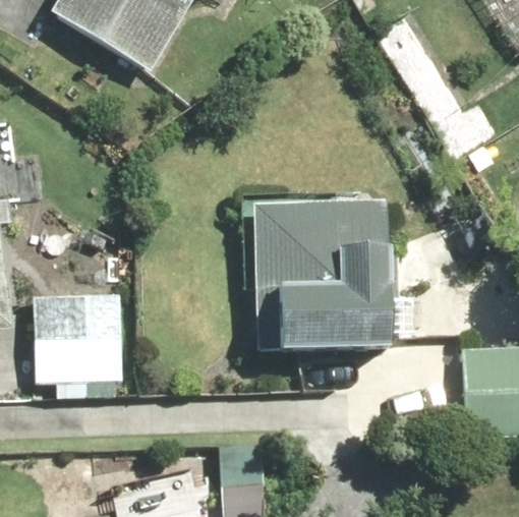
[(56,0),(48,14),(156,81),(207,0),(56,0)]
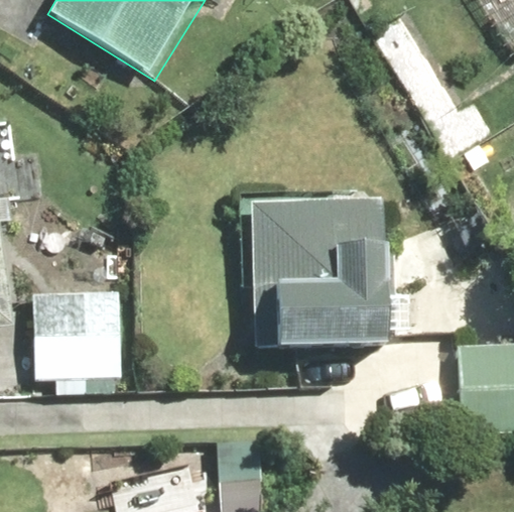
[(245,290),(265,293),(264,348),(389,351),(393,200),(248,196),(245,290)]
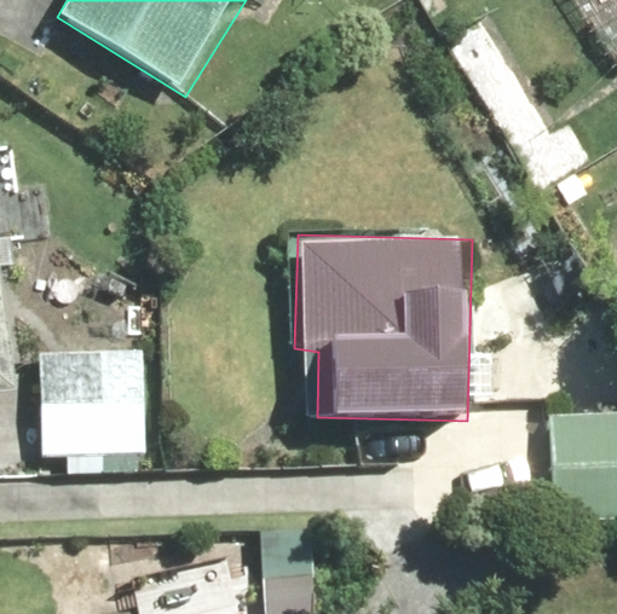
[(0,274),(0,387),(16,386),(0,274)]
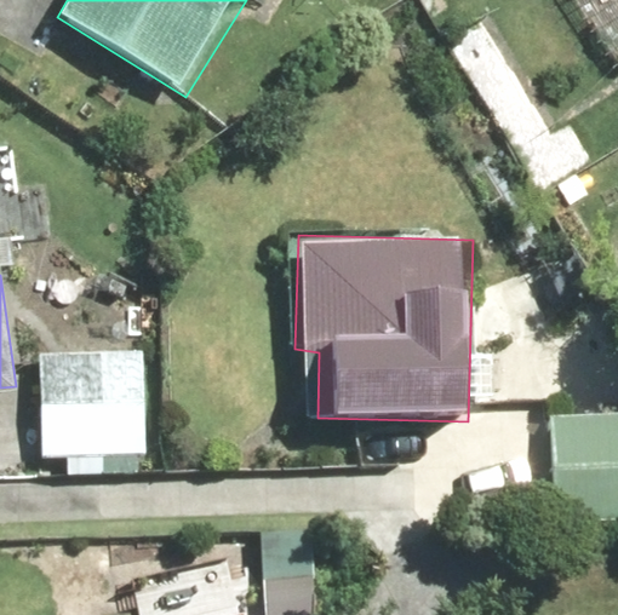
[(39,457),(67,458),(67,475),(137,476),(137,459),(149,459),(152,351),(43,348),(39,457)]
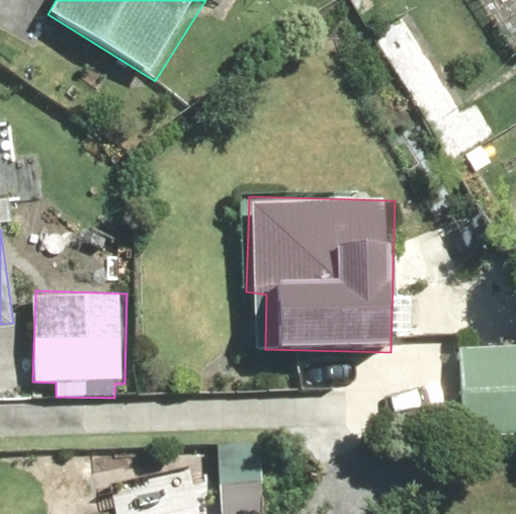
[(515,339),(461,338),(460,447),(515,447),(515,339)]
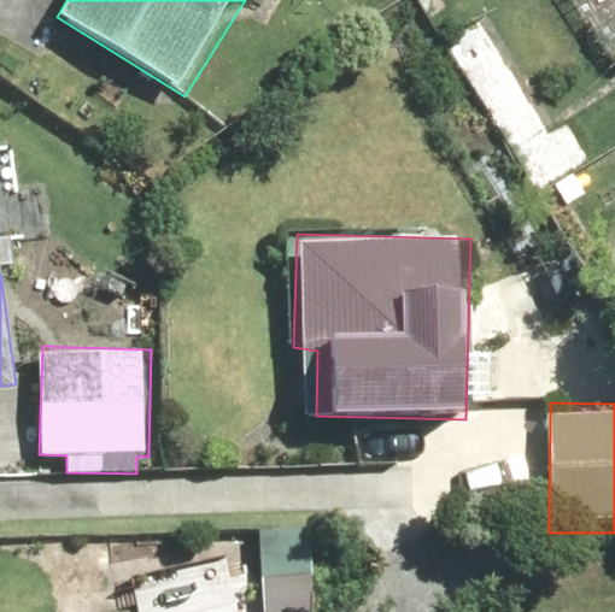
[(144,611),(308,611),(309,600),(144,602),(144,611)]
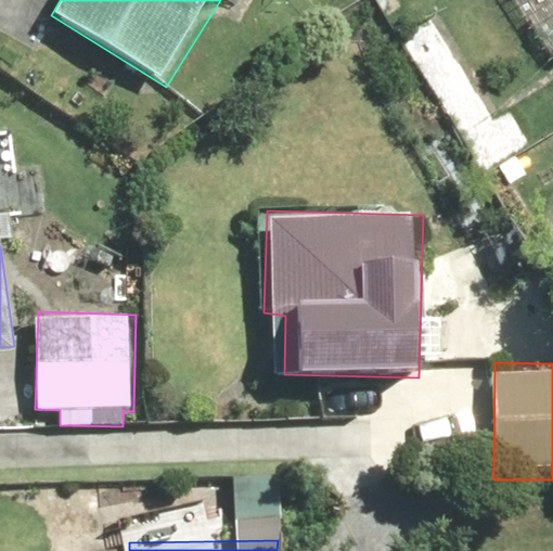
All buildings are outlined.
